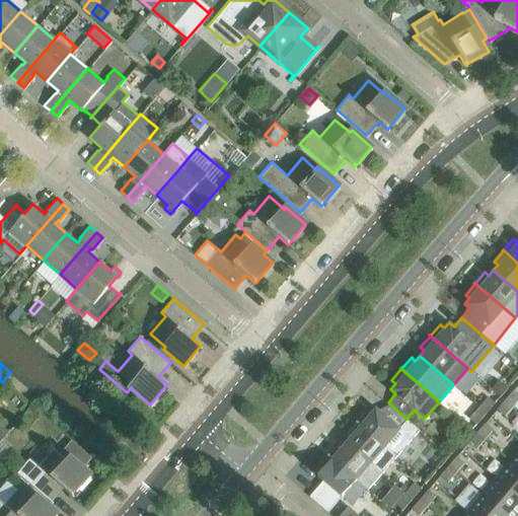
[(496,382),(492,387),(500,394),(507,386),(502,382),(496,382)]
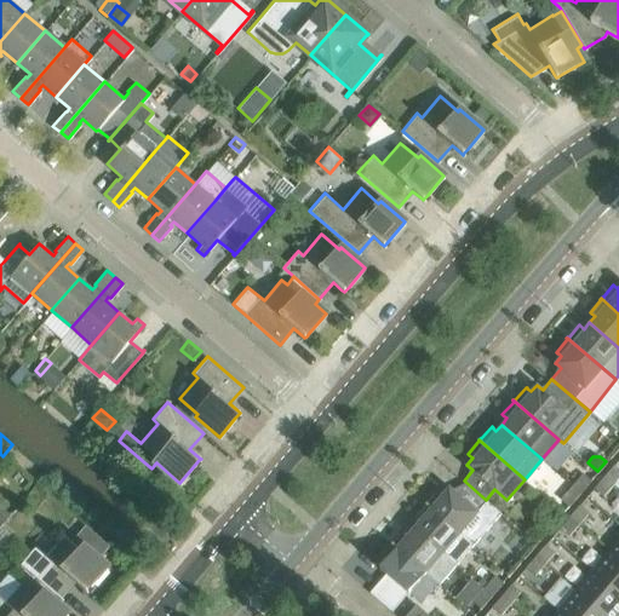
[(618,468),(613,464),(603,476),(612,483),(618,475),(618,468)]
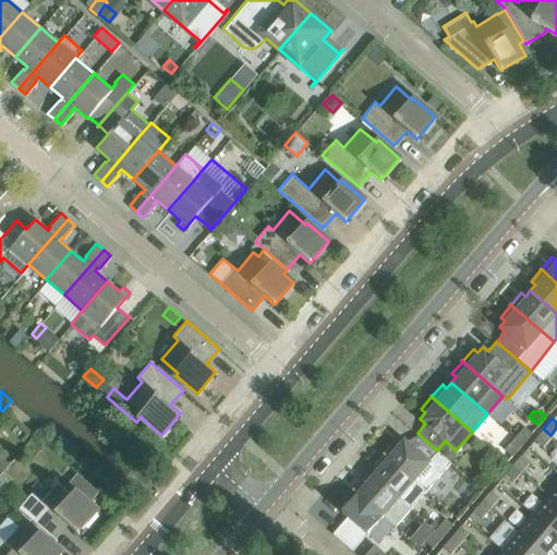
[(523,425),(513,436),(521,443),(531,432),(523,425)]
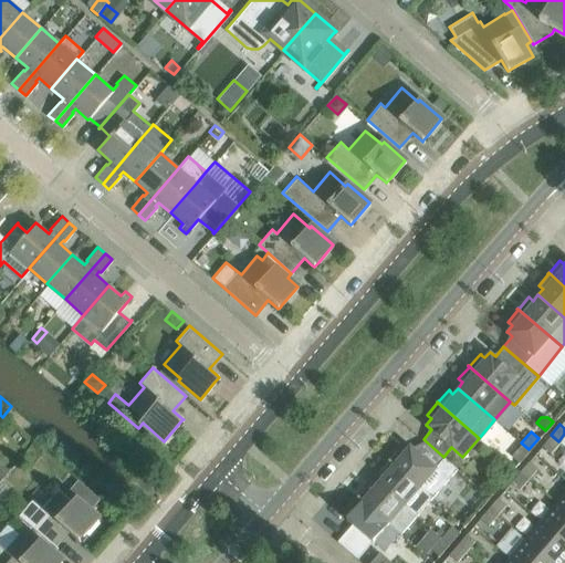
[(558,441),(551,435),(542,445),(550,451),(558,441)]
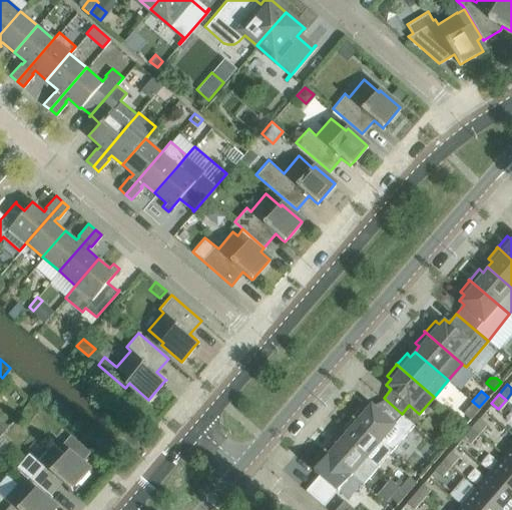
[(414,425),(402,414),(384,398),(376,407),(371,403),(366,409),(363,406),(362,405),(353,416),(352,415),(352,416),(391,450),(414,425)]
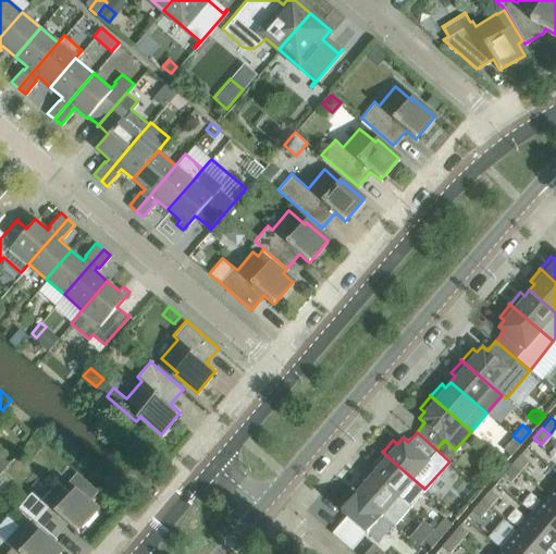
[(520,442),(513,435),(503,447),(510,454),(520,442)]
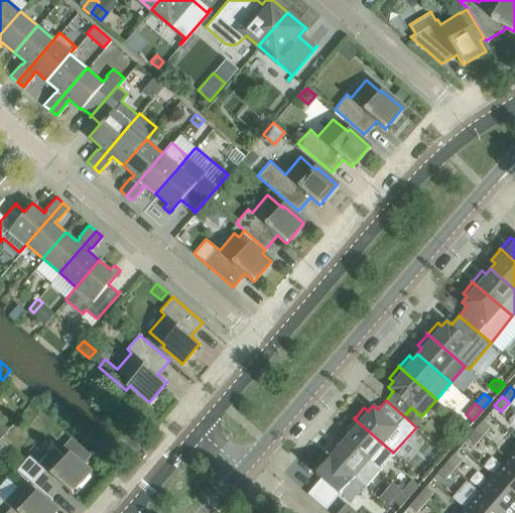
[(353,418),(354,419),(345,430),(345,431),(346,430),(349,433),(344,438),(379,469),(393,453),(354,418),(353,418)]
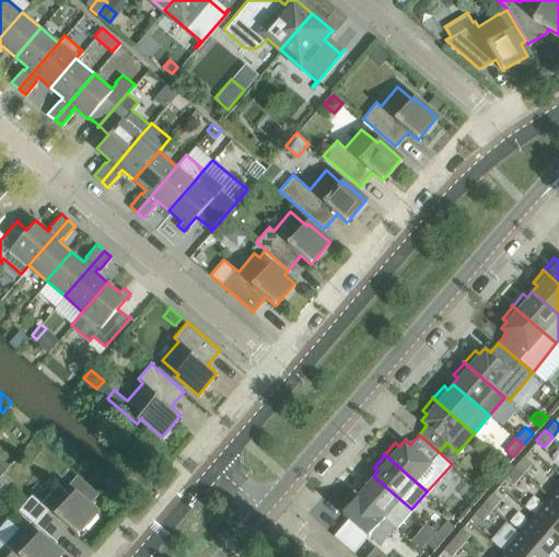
[(523,455),(514,465),(522,473),(531,462),(523,455)]
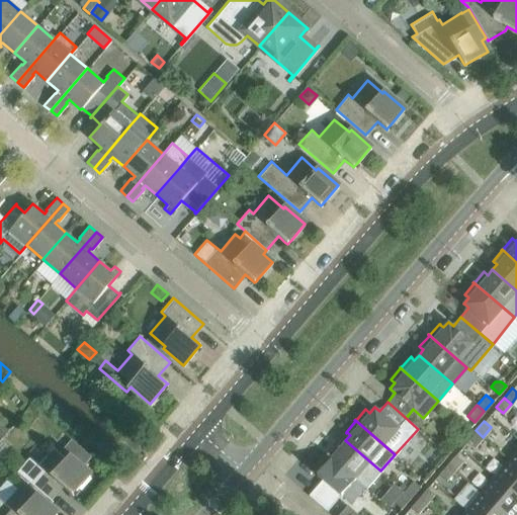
[(483,437),(476,430),(467,440),(475,446),(483,437)]
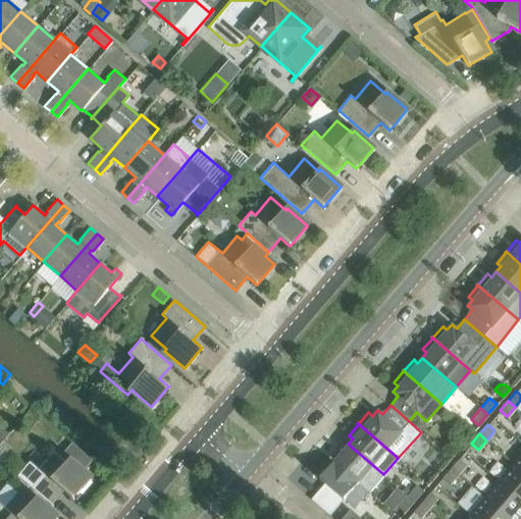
[(329,456),(328,457),(358,481),(369,491),(383,474),(348,444),(344,449),(341,447),(341,446),(340,446),(330,456),(329,456)]
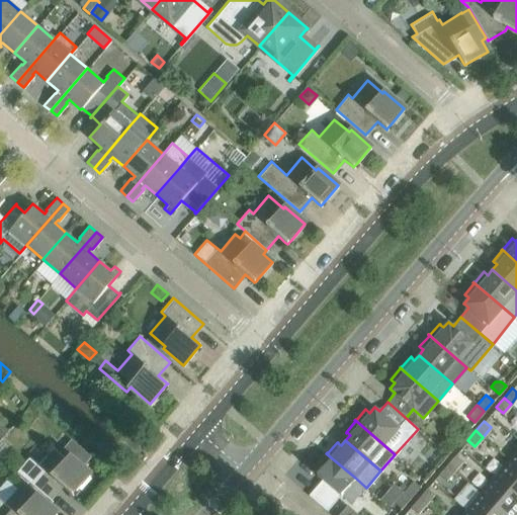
[(69,492),(72,495),(76,490),(89,474),(69,456),(67,459),(53,446),(36,464),(28,456),(16,470),(50,499),(62,486),(69,492)]
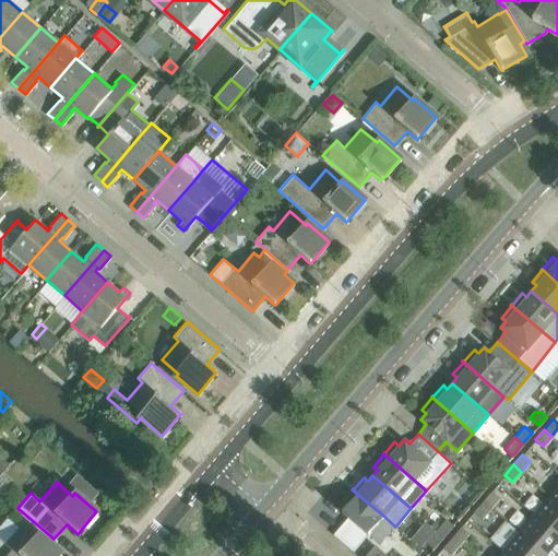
[(557,484),(548,496),(557,504),(557,484)]
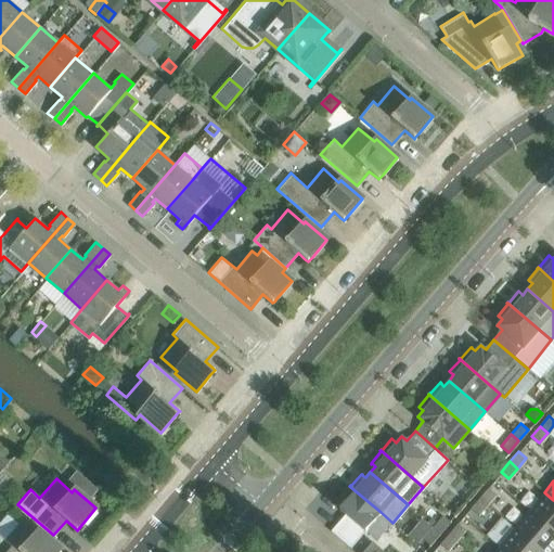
[(345,513),(330,529),(350,547),(364,530),(365,530),(365,529),(375,539),(391,521),(349,486),(350,487),(339,499),(340,499),(342,499),(345,502),(340,506),(339,508),(345,513)]
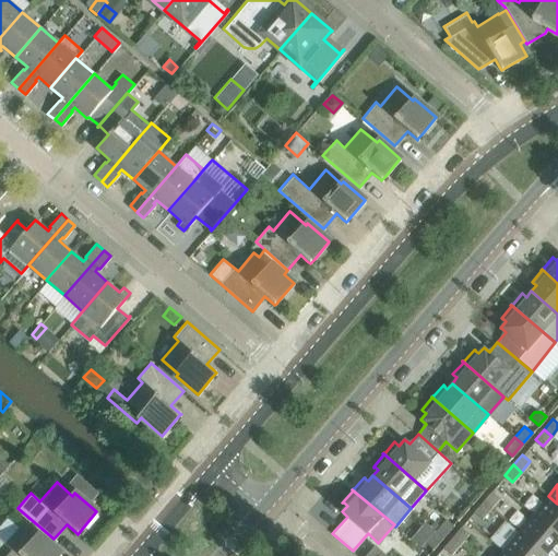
[(490,491),(483,500),(490,507),(499,497),(490,491)]
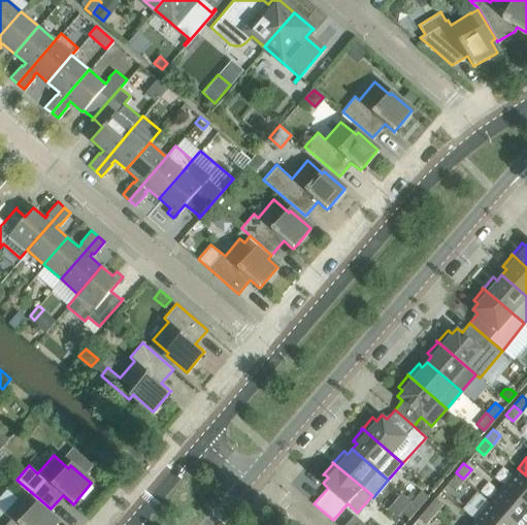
[(526,505),(526,476),(518,468),(503,485),(526,505)]
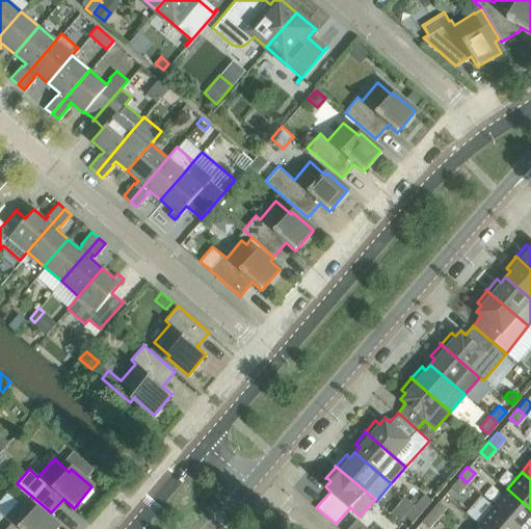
[(467,482),(459,476),(451,485),(458,493),(467,482)]
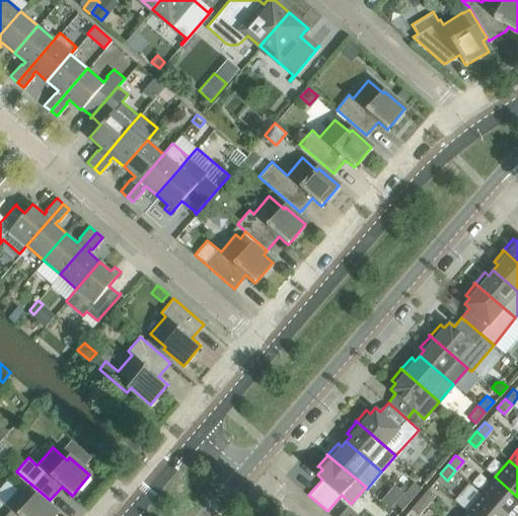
[(515,515),(517,513),(517,497),(495,476),(481,494),(506,515),(515,515)]
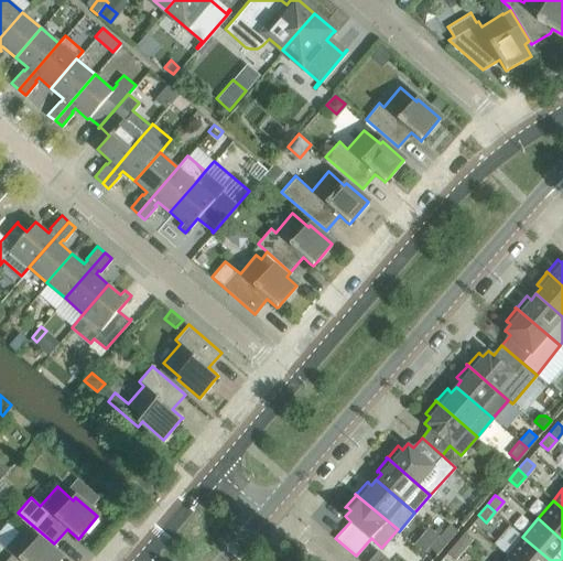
[(439,535),(446,541),(457,529),(450,522),(439,535)]
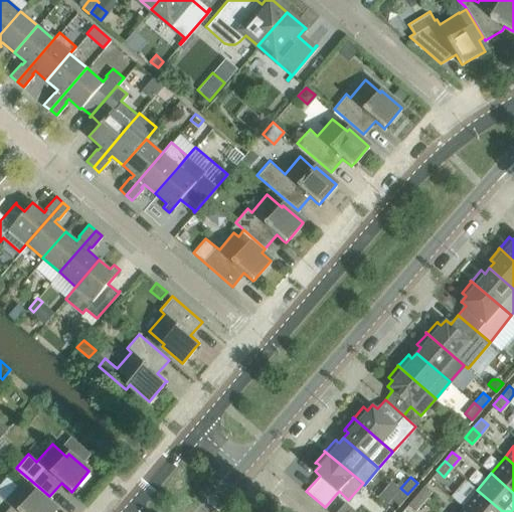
[(10,505),(4,511),(53,511),(56,509),(36,492),(34,494),(20,481),(4,500),(10,505)]
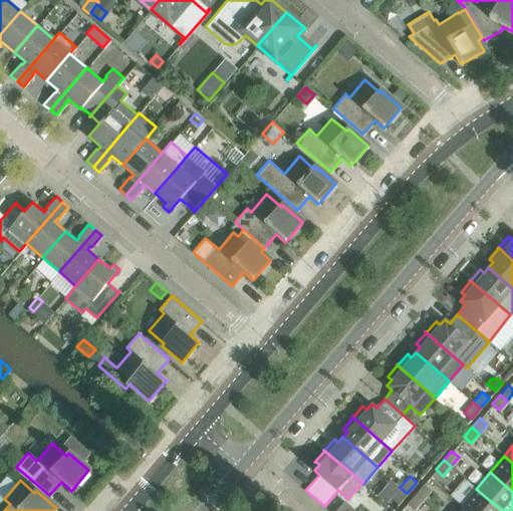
[(423,483),(415,493),(423,499),(431,490),(423,483)]
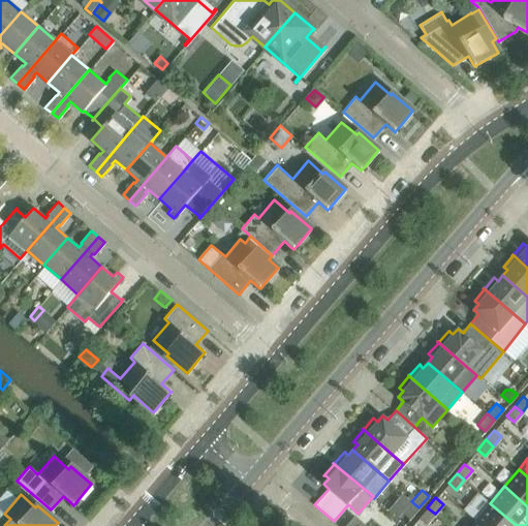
[(409,518),(418,507),(411,501),(402,512),(409,518)]
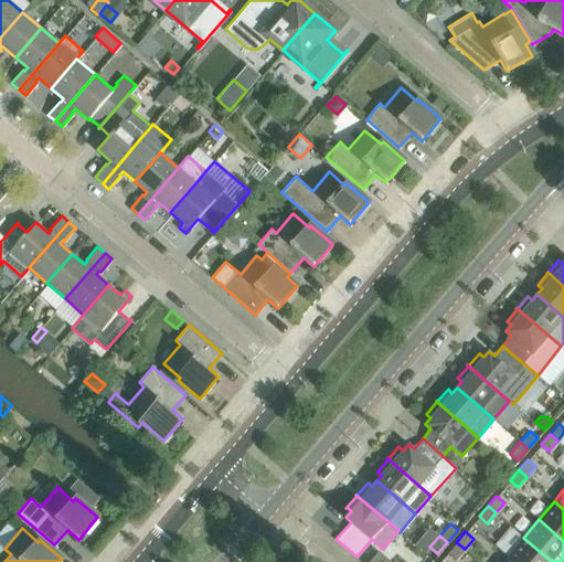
[(514,561),(551,561),(523,538),(508,555),(514,561)]
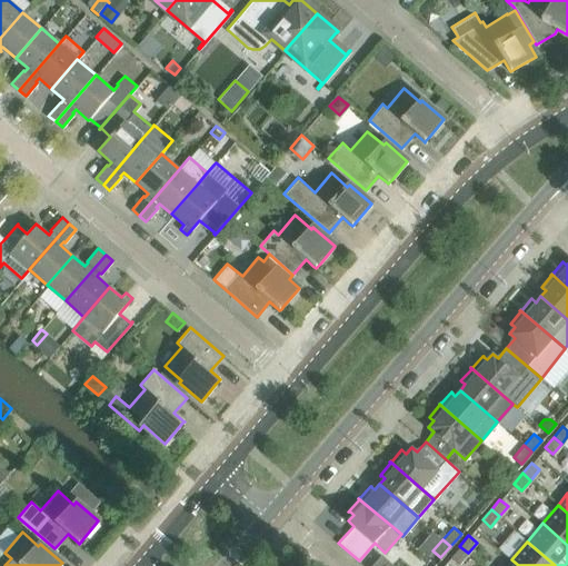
[(468,553),(459,546),(450,556),(459,563),(468,553)]
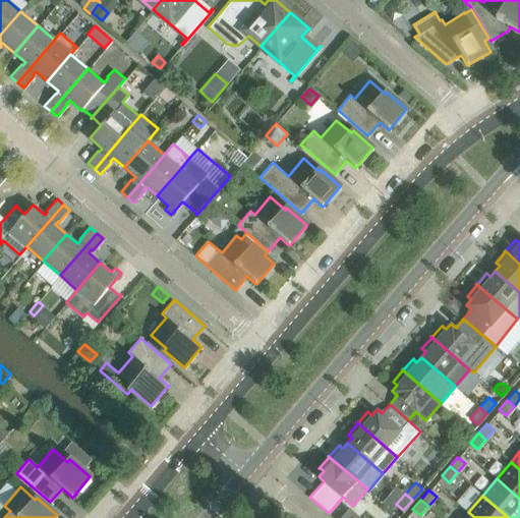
[(339,517),(358,517),(360,516),(349,507),(339,517)]
